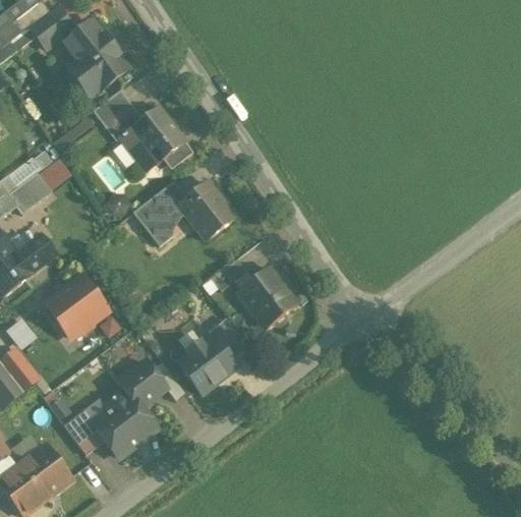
[(40,0),(11,21),(20,34),(50,11),(42,0),(40,0)]
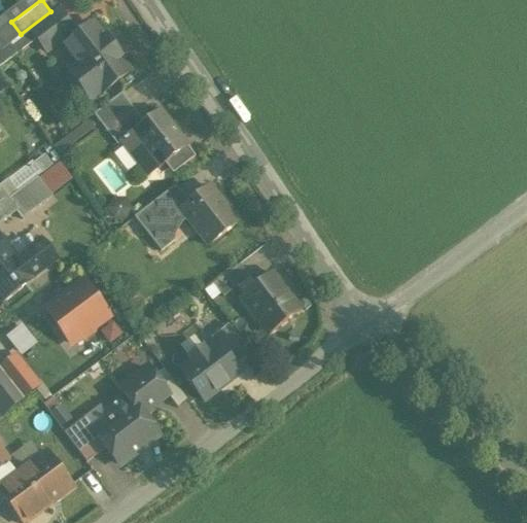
[(62,16),(36,37),(45,48),(71,29),(62,16)]
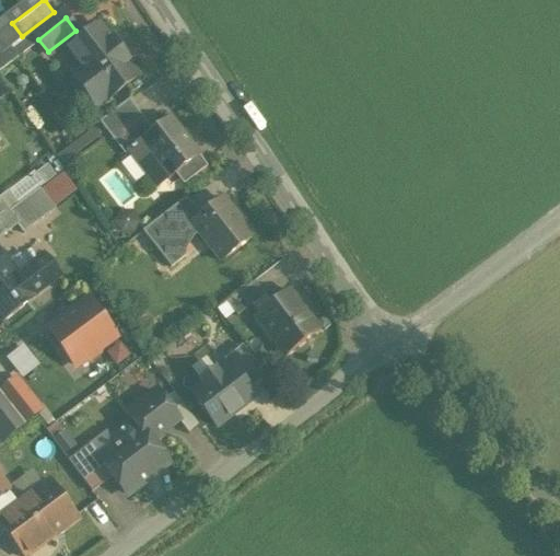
[(96,23),(66,46),(93,83),(124,59),(96,23)]
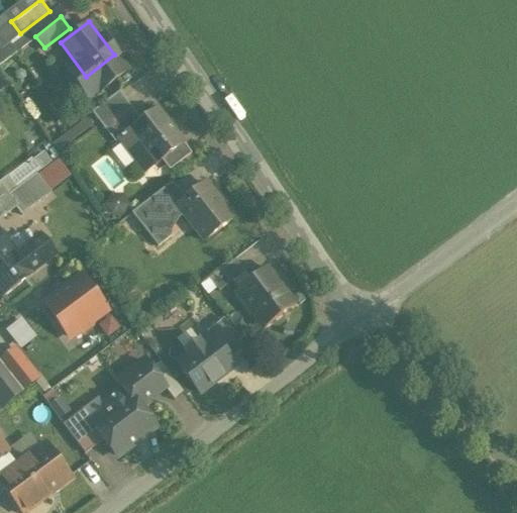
[(119,88),(92,109),(93,111),(99,119),(126,98),(119,88)]
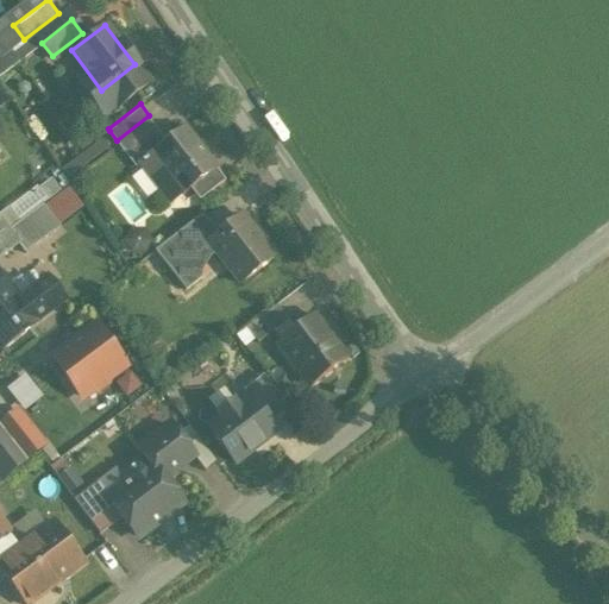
[(149,115),(117,140),(127,155),(161,130),(149,115)]
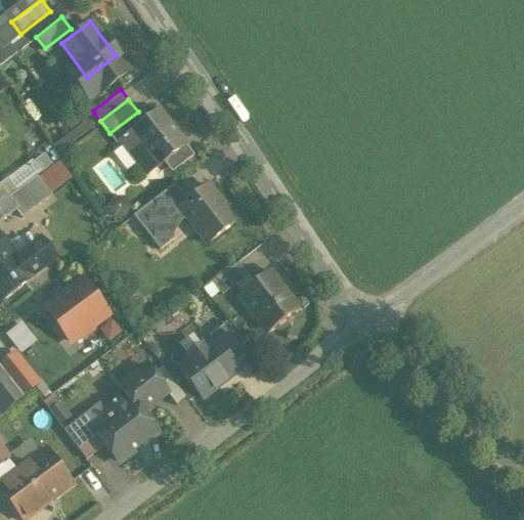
[(143,119),(116,140),(117,142),(122,139),(147,173),(167,158),(170,161),(167,163),(172,170),(193,154),(160,107),(143,119)]
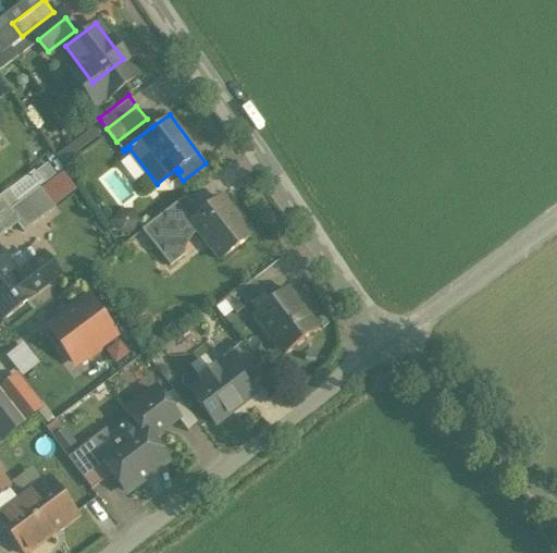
[(147,119),(116,142),(123,149),(152,126),(147,119)]
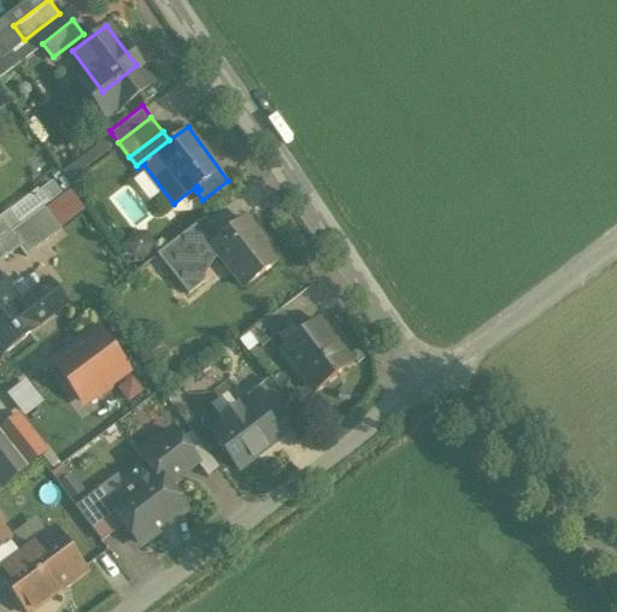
[(0,212),(0,213),(11,228),(37,207),(48,200),(37,186),(0,212)]
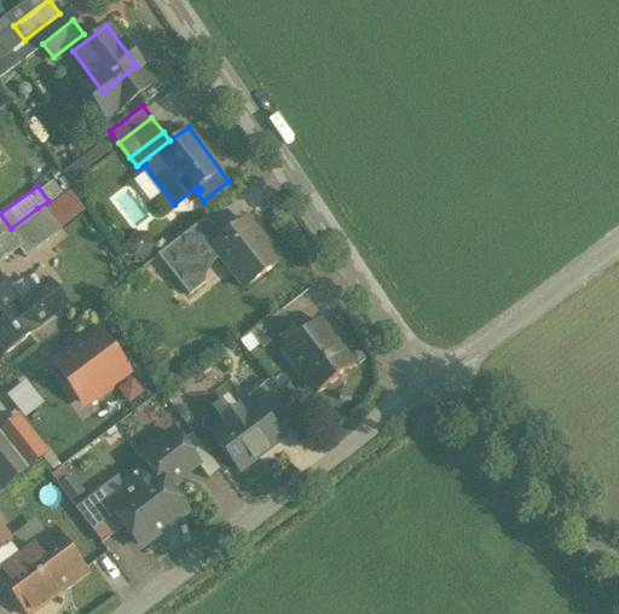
[(48,201),(38,208),(53,227),(82,206),(68,186),(48,201)]
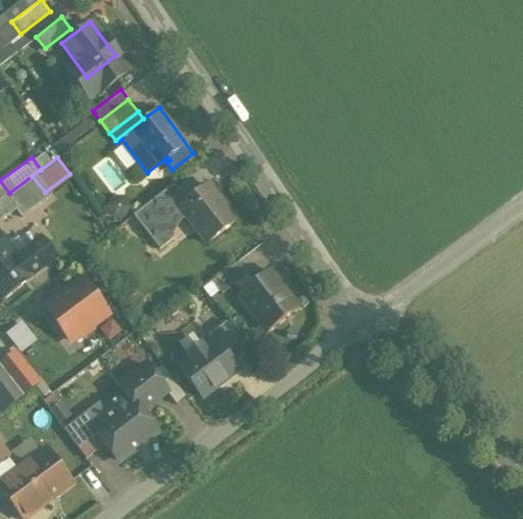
[(32,176),(9,193),(9,194),(18,205),(15,207),(21,215),(47,195),(45,192),(32,176)]
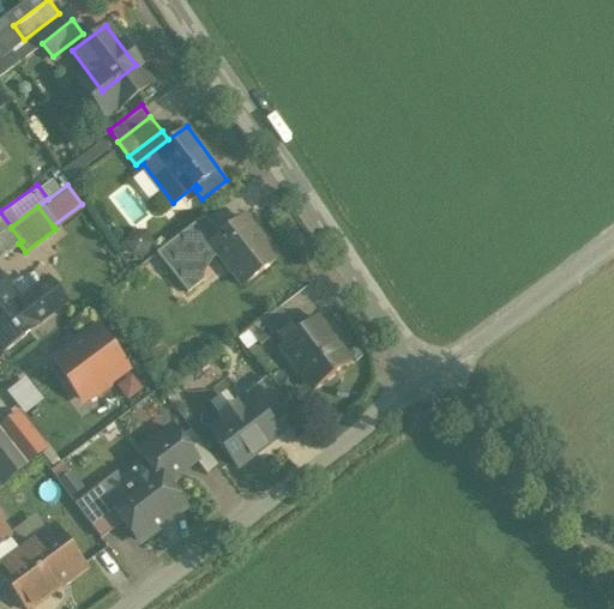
[(0,212),(0,235),(11,228),(11,227),(0,212)]
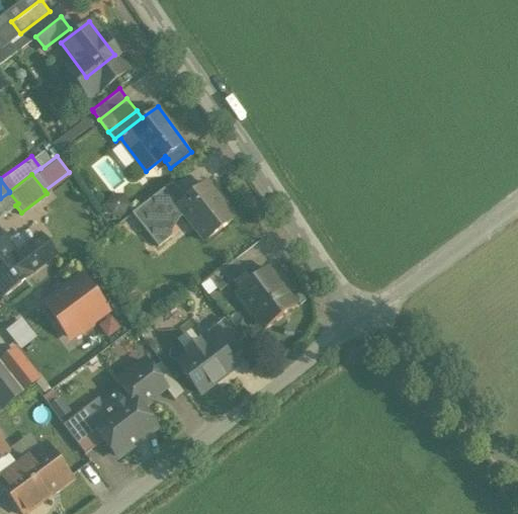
[(172,180),(158,191),(171,207),(157,220),(169,235),(178,217),(183,211),(176,202),(184,196),(172,180)]
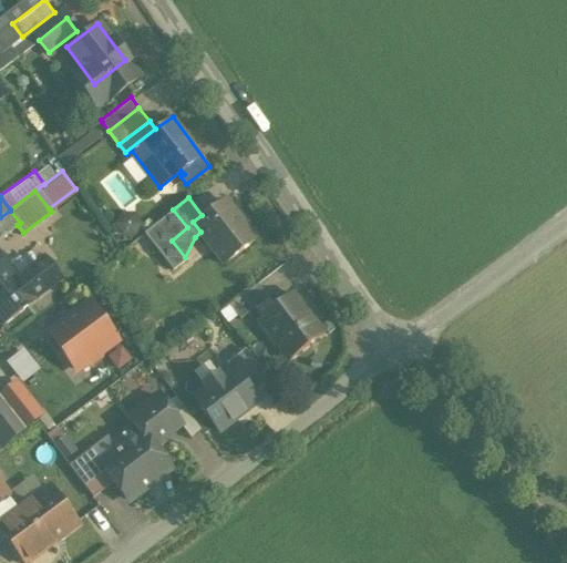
[(202,215),(193,222),(200,232),(224,263),(255,239),(224,198),(202,215)]
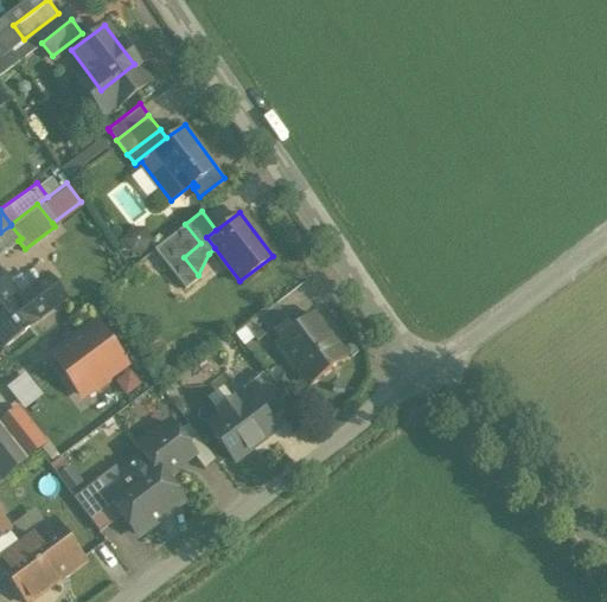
[(185,224),(154,248),(186,286),(198,275),(184,257),(200,243),(185,224)]
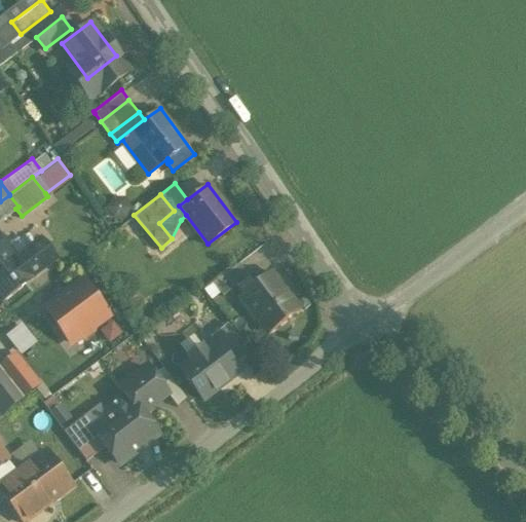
[(9,195),(0,201),(0,220),(15,209),(19,207),(9,195)]
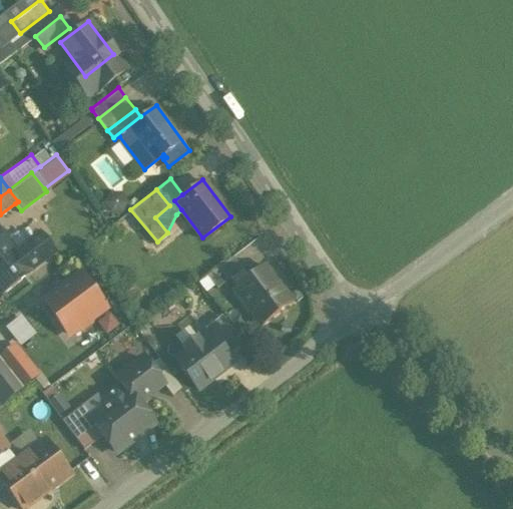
[(19,255),(0,230),(0,292),(30,270),(29,269),(19,255)]
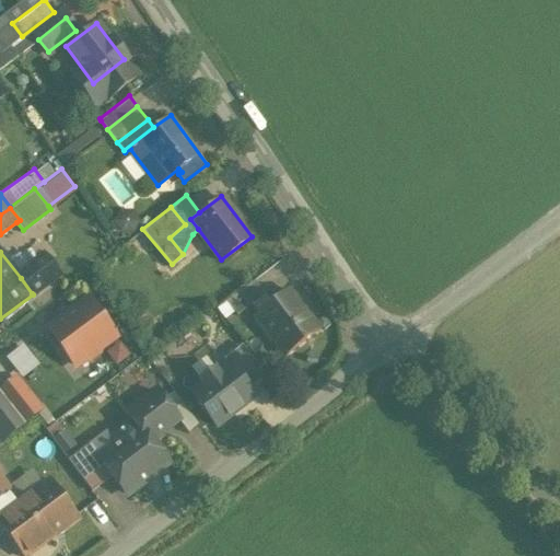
[(21,278),(32,293),(54,276),(39,256),(30,263),(34,268),(21,278)]
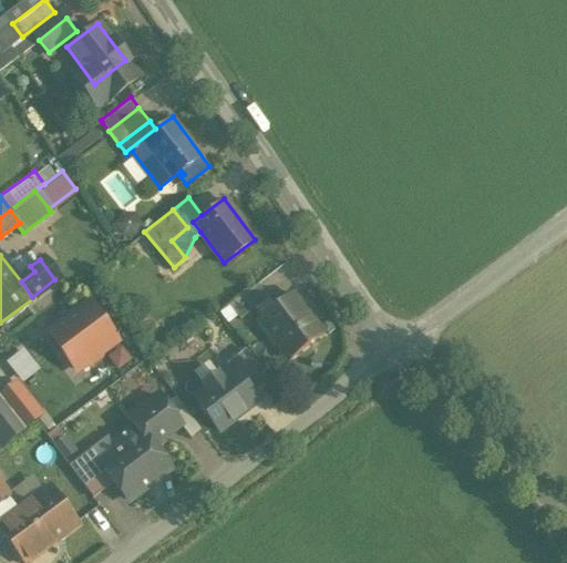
[(257,282),(229,303),(239,317),(268,296),(257,282)]
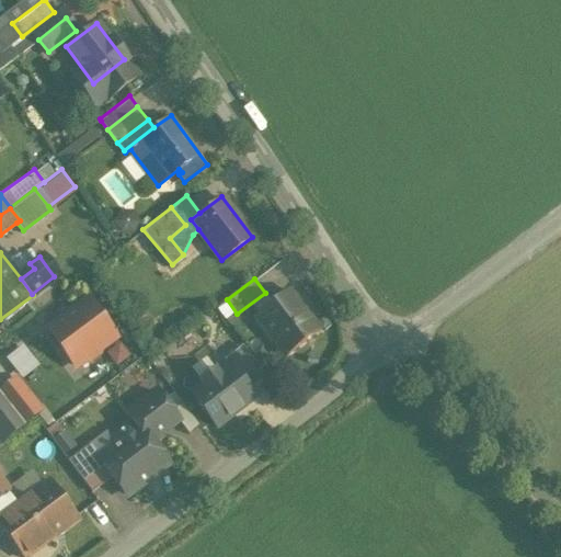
[(289,287),(255,314),(285,353),(319,328),(289,287)]
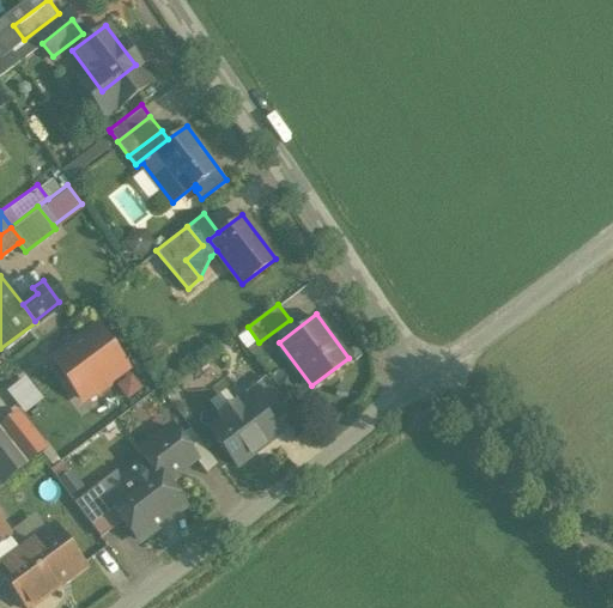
[(96,326),(53,358),(82,396),(92,388),(99,388),(108,383),(109,376),(125,364),(96,326)]
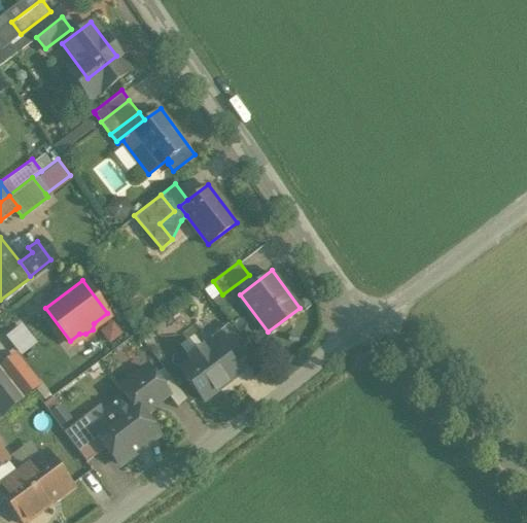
[(215,340),(234,363),(250,351),(227,321),(210,335),(215,340)]
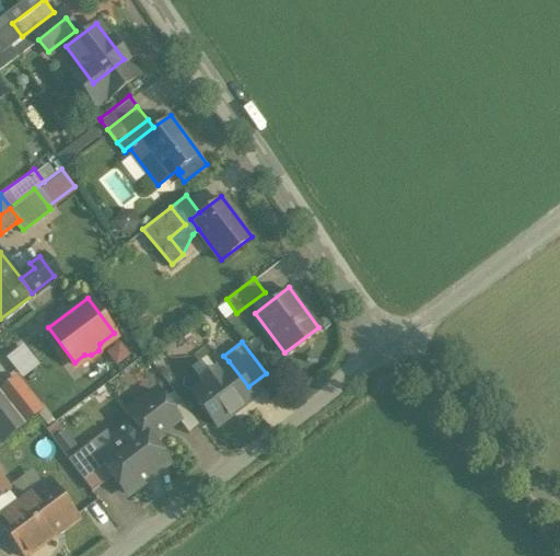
[(190,390),(217,424),(255,395),(248,386),(229,361),(217,370),(214,367),(200,378),(203,381),(190,390)]
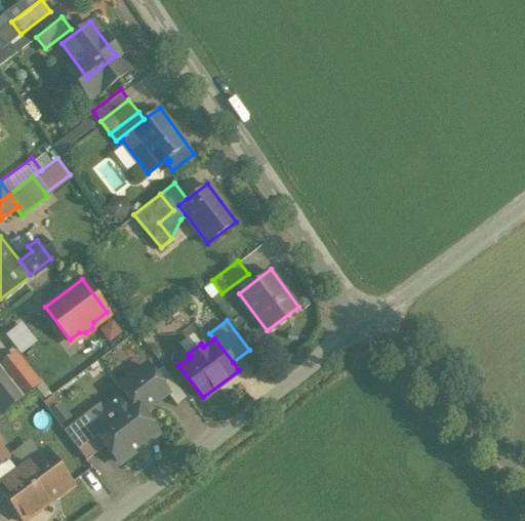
[(15,352),(0,363),(0,365),(22,393),(38,381),(15,352)]
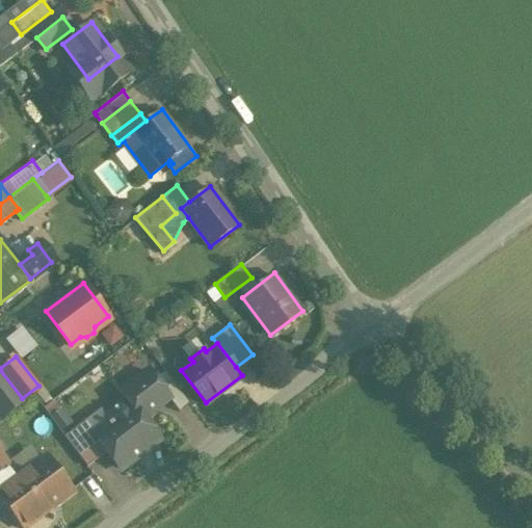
[(149,369),(122,389),(132,403),(142,416),(168,395),(163,389),(149,369)]
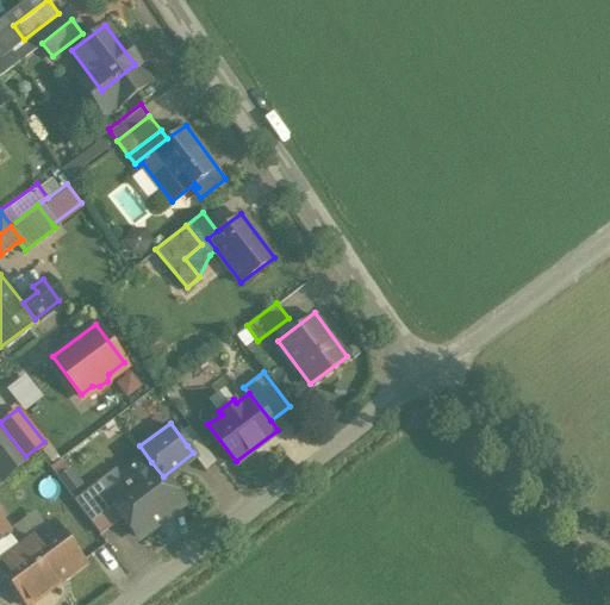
[(0,424),(0,469),(4,474),(25,456),(0,424)]
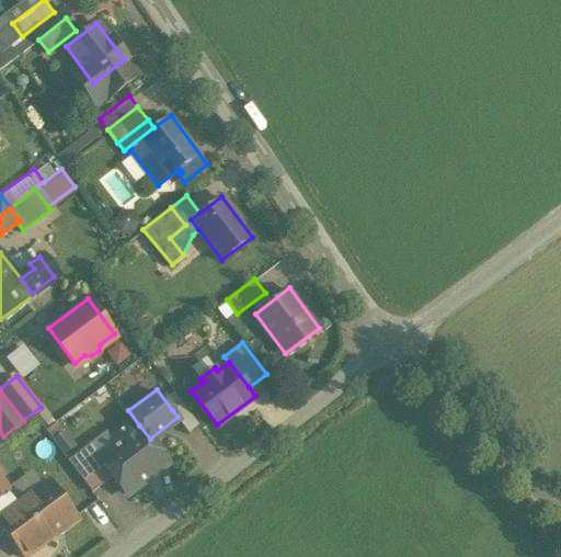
[(172,410),(178,417),(189,431),(199,423),(182,401),(172,410)]
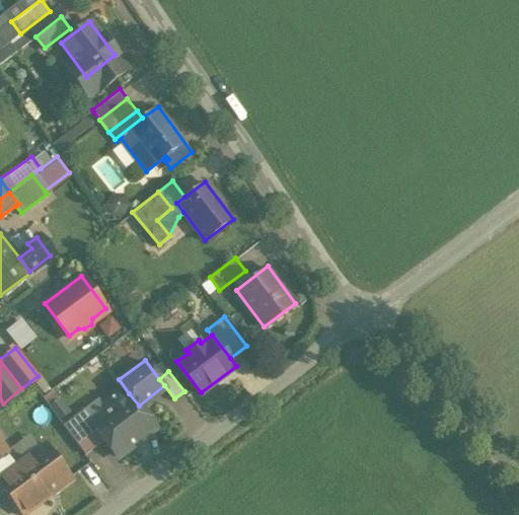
[(118,391),(106,399),(105,406),(108,409),(93,421),(92,421),(104,438),(118,455),(155,427),(139,406),(129,393),(126,395),(124,392),(118,391)]
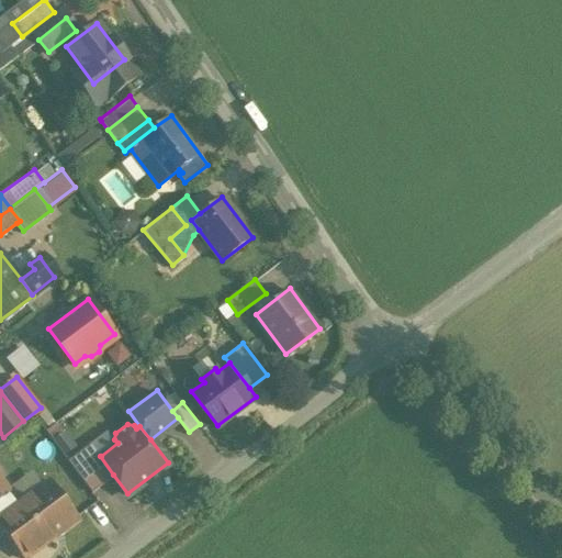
[(101,456),(90,443),(68,459),(92,491),(113,475),(100,456),(101,456)]
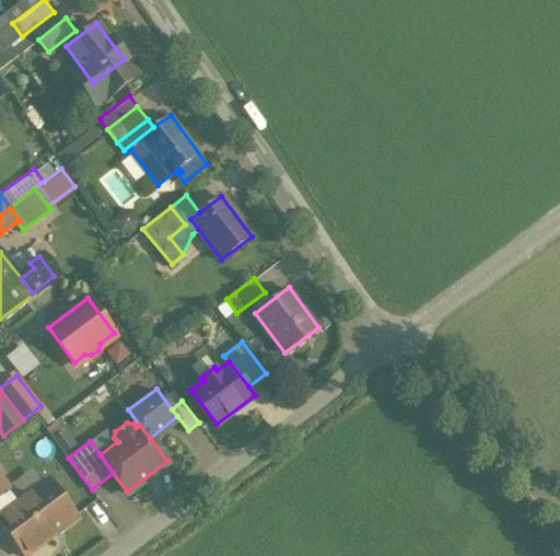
[(9,485),(0,474),(0,513),(16,501),(7,487),(9,485)]
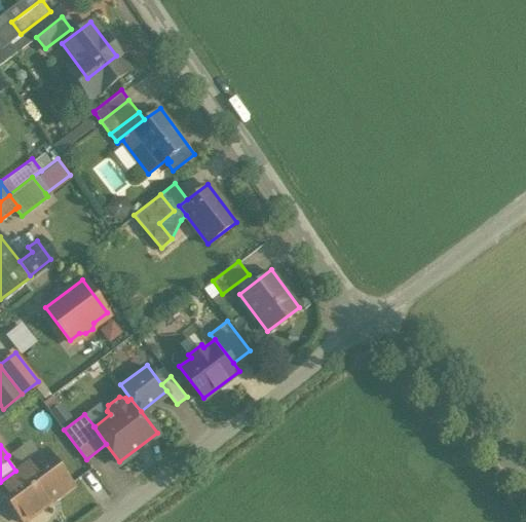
[(15,471),(0,482),(0,489),(23,521),(73,483),(46,448),(15,471)]
